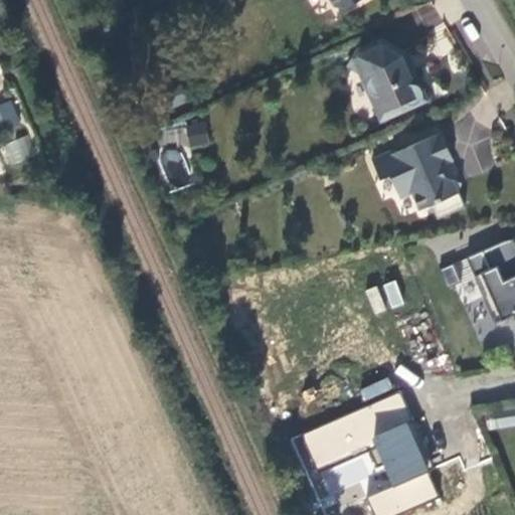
[(373,37),(348,48),(339,64),(360,76),(362,82),(362,83),(362,84),(362,91),(362,94),(362,95),(363,99),(364,101),(365,102),(366,103),(366,104),(367,106),(371,108),(375,111),(377,116),(416,98),(405,72),(404,72),(403,72),(402,72),(399,70),(398,69),(396,66),(395,64),(394,62),(393,59),(394,55),(394,54),(394,53),(395,50),(373,37)]
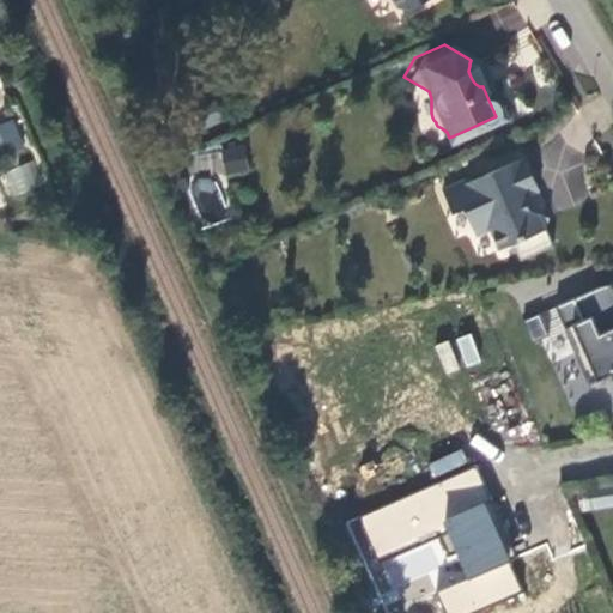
[(210,117),(200,97),(183,105),(192,125),(210,117)]
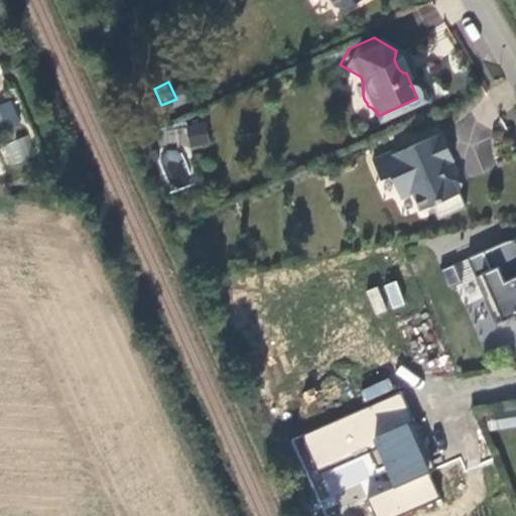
[(197,140),(194,121),(177,124),(180,143),(197,140)]
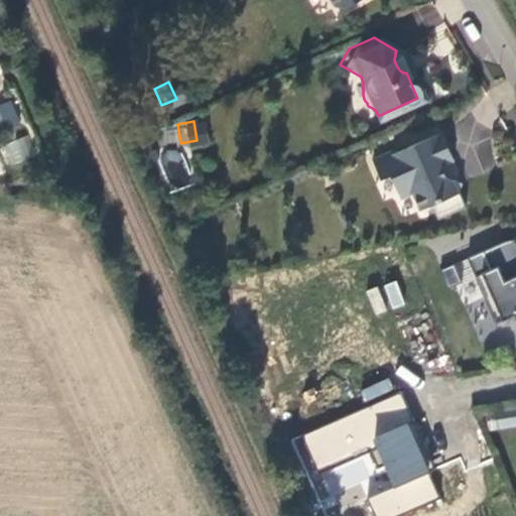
[(458,208),(449,191),(454,183),(445,180),(437,177),(433,167),(438,164),(445,161),(432,133),(388,153),(364,164),(372,181),(382,177),(391,196),(399,192),(405,196),(412,211),(423,206),(430,220),(458,208)]
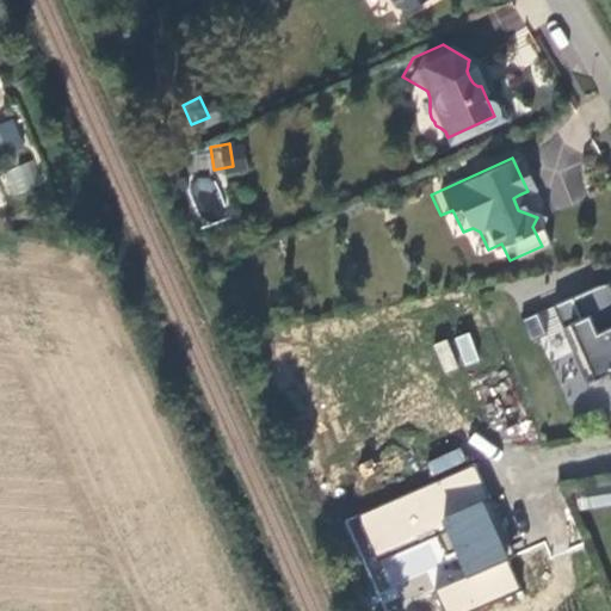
[(7,192),(39,190),(37,165),(5,168),(7,192)]
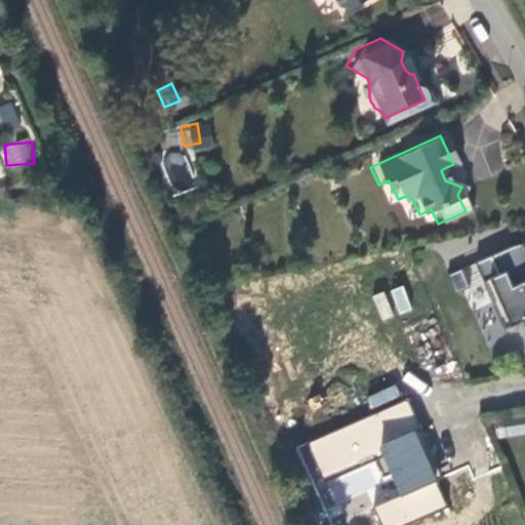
[(171,191),(194,185),(185,150),(162,156),(171,191)]
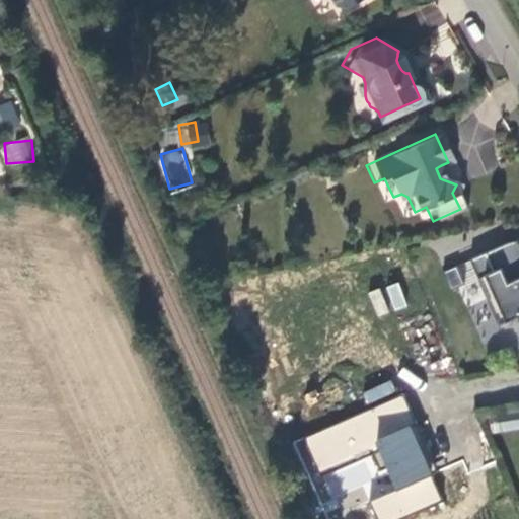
[(365,162),(366,165),(390,154),(388,151),(365,162)]
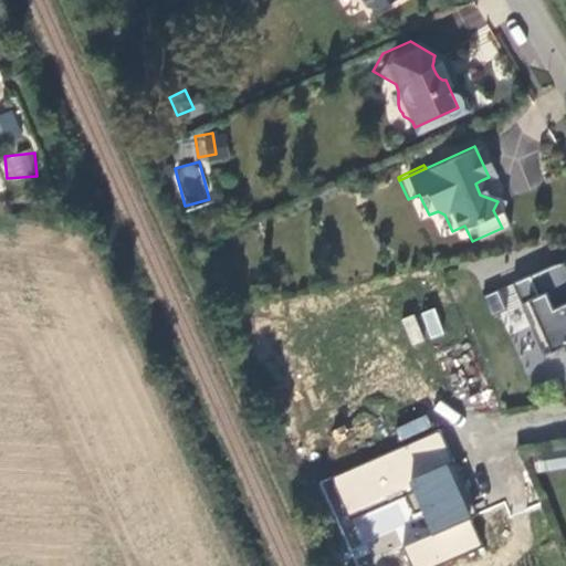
[(554,264),(530,275),(538,295),(546,292),(553,308),(565,303),(565,305),(565,268),(564,263),(554,264)]
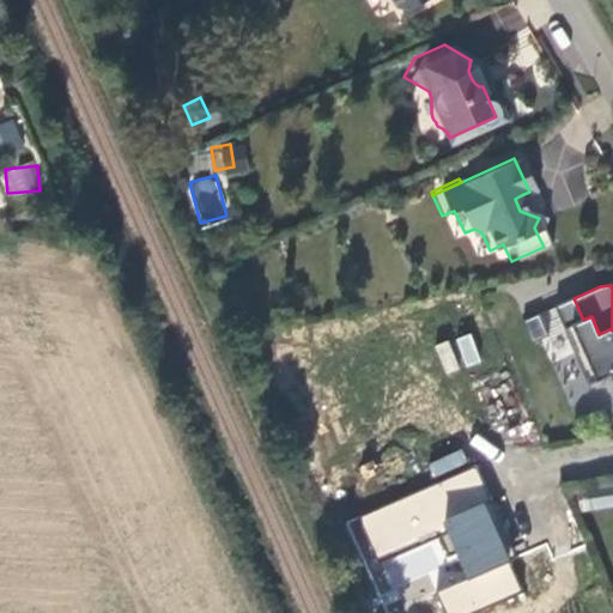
[(574,298),(554,307),(589,384),(611,375),(612,378),(612,331),(612,328),(599,334),(592,316),(583,320),(574,298)]
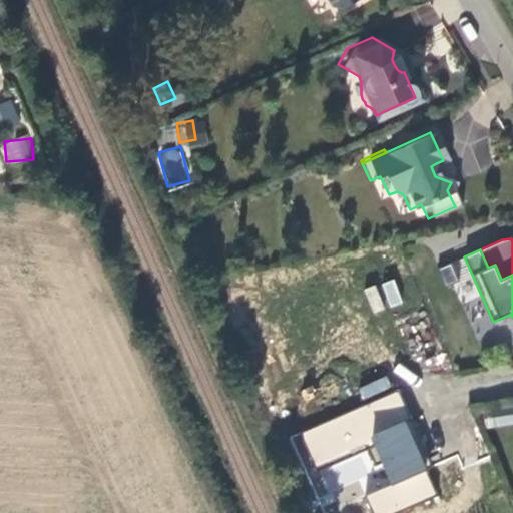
[(445,287),(459,281),(451,263),(437,269),(445,287)]
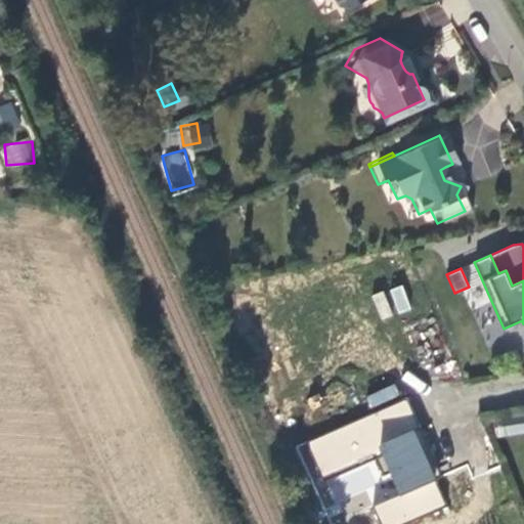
[(372,295),(381,320),(411,309),(402,285),(372,295)]
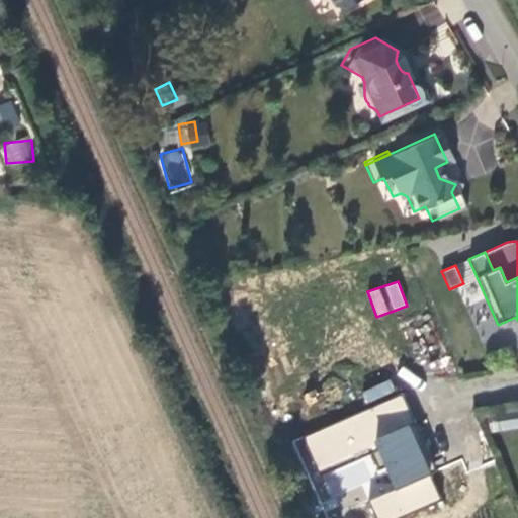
[(389,380),(361,392),(366,403),(394,392),(389,380)]
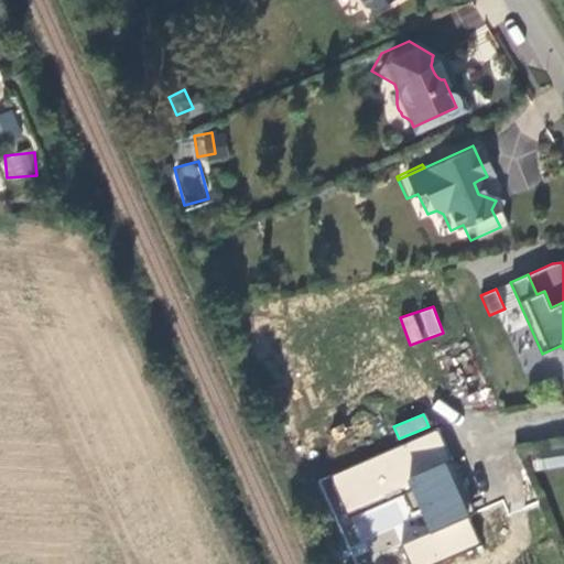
[(440,433),(323,473),(348,546),(397,530),(408,563),(426,563),(478,546),(440,433)]
